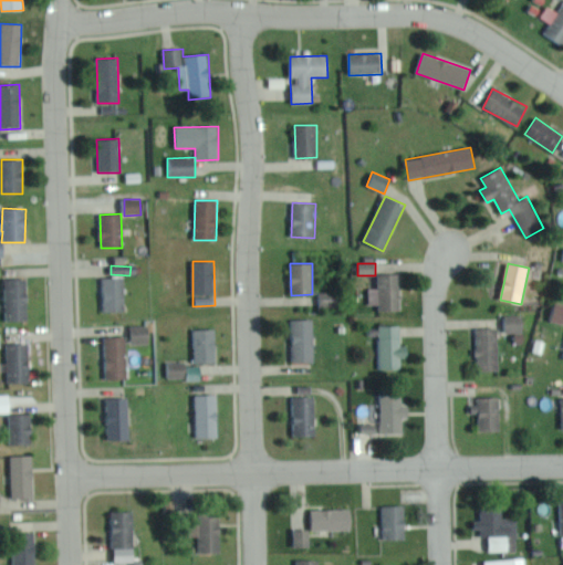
[(378,305),(378,312),(400,311),(399,273),(376,273),(377,289),(368,289),(368,305),(378,305)]
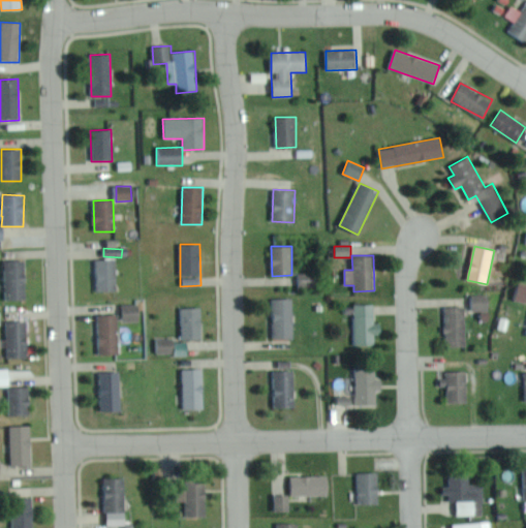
[(116,291),(116,259),(94,260),(95,291),(116,291)]
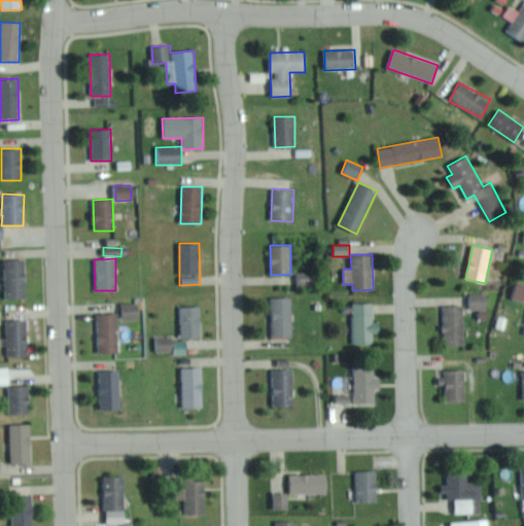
[(4,300),(25,299),(25,259),(3,260),(4,300)]
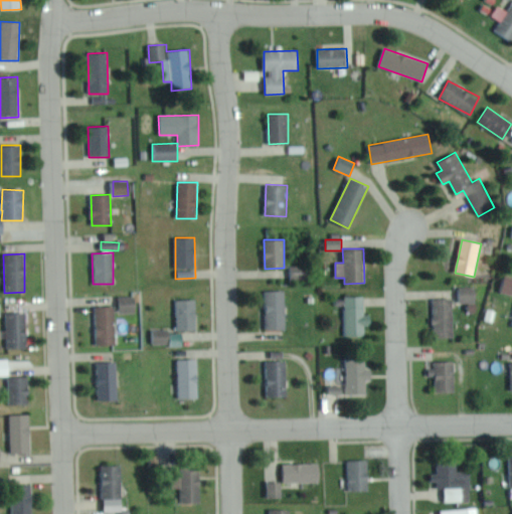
[(511,277),(503,276),(499,292),(511,295),(511,277)]
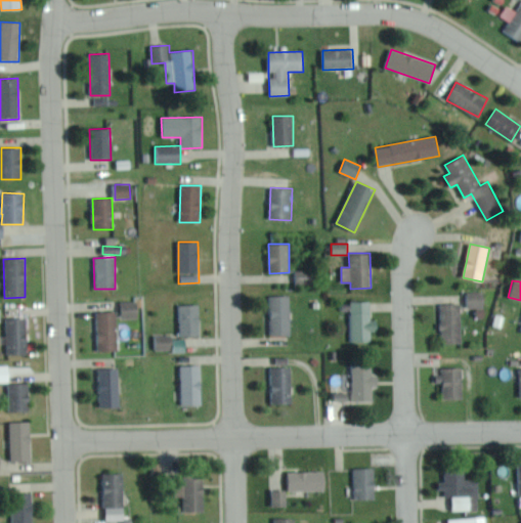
[(467,308),(484,309),(485,293),(468,293),(467,308)]
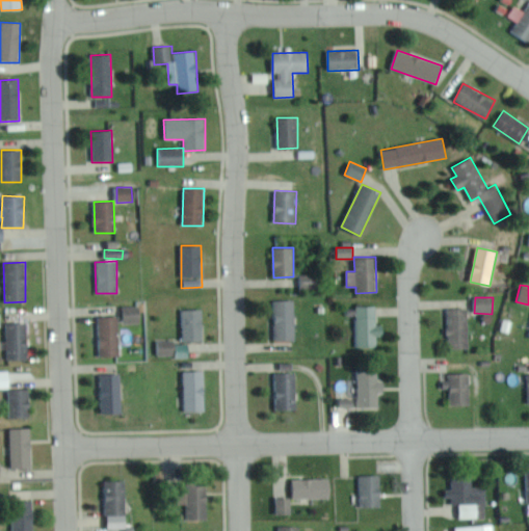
[(294,300),(272,300),(273,341),(295,341),(294,300)]
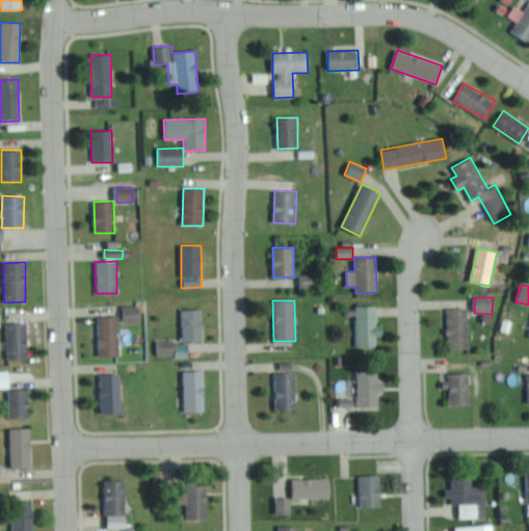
[(139,306),(121,307),(122,324),(139,323),(139,306)]
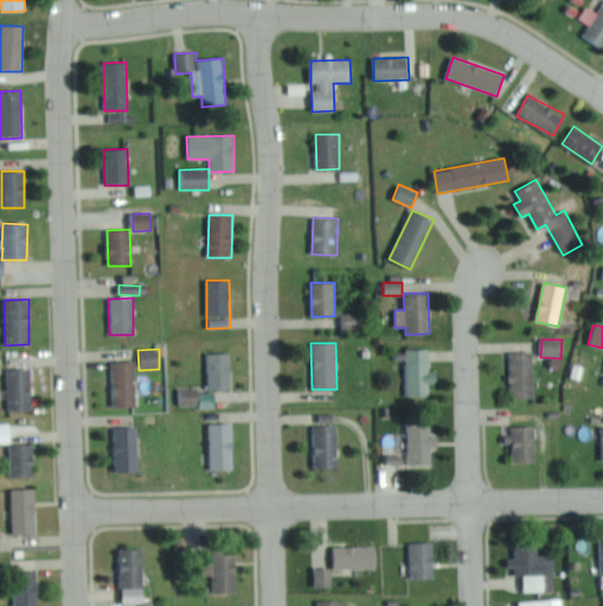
[(429,371),(429,350),(404,350),(405,396),(429,396),(429,386),(436,386),(436,371),(429,371)]
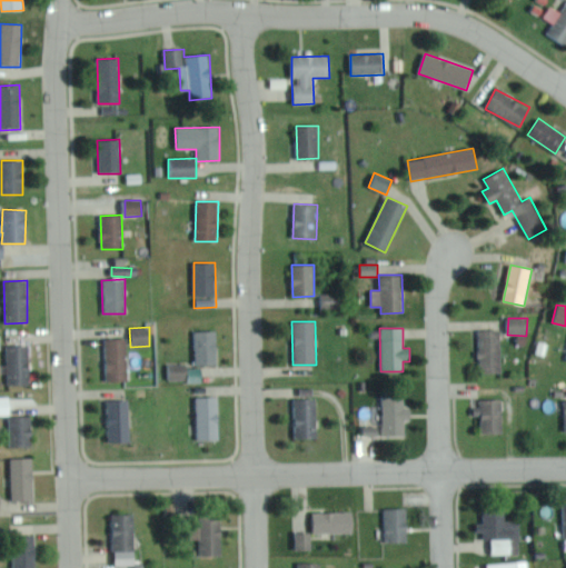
[(500,374),(500,330),(478,330),(478,374),(500,374)]
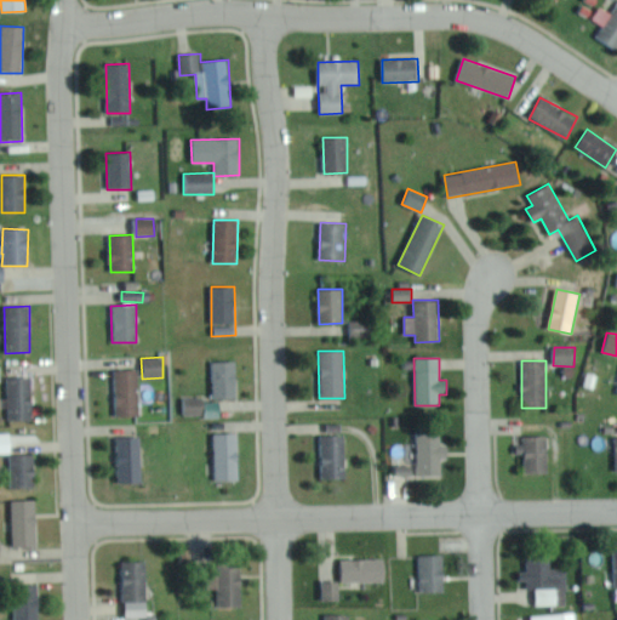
[(236,362),(212,362),(212,399),(238,398),(236,362)]
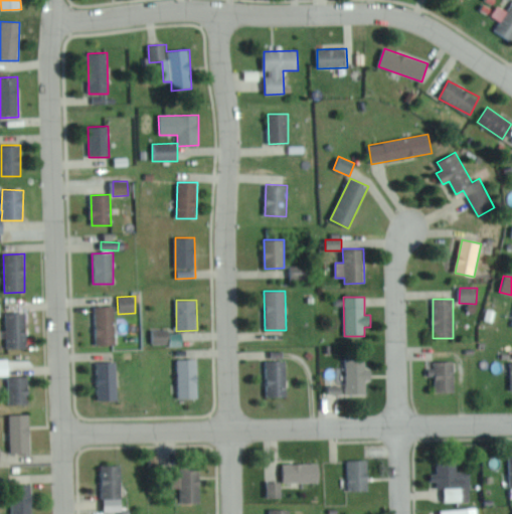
[(115,345),(114,306),(96,307),(97,345),(115,345)]
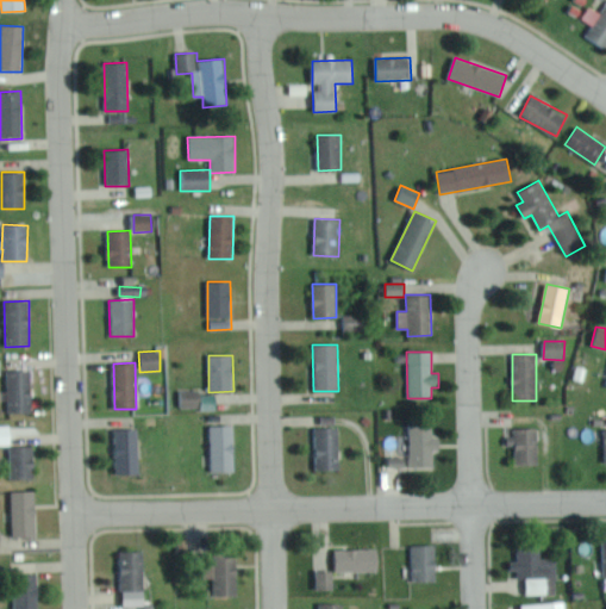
[(6,371),(7,414),(31,412),(30,371),(6,371)]
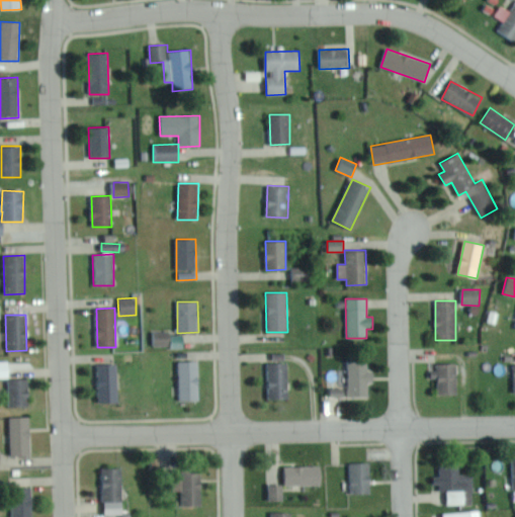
[(183,347),(183,333),(152,333),(153,348),(183,347)]
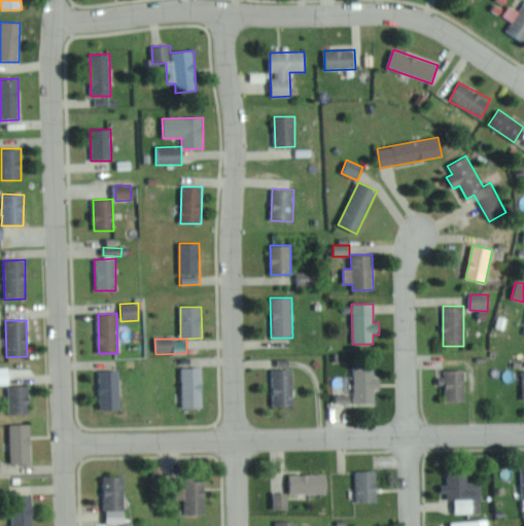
[(8,367),(0,367),(0,385),(8,385),(8,367)]
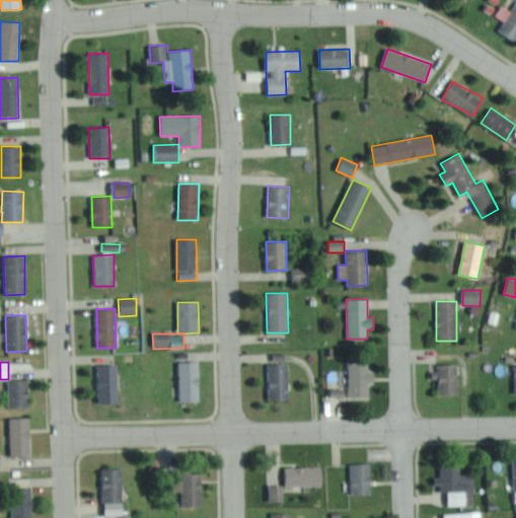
[(178,402),(200,401),(200,362),(178,363),(178,402)]
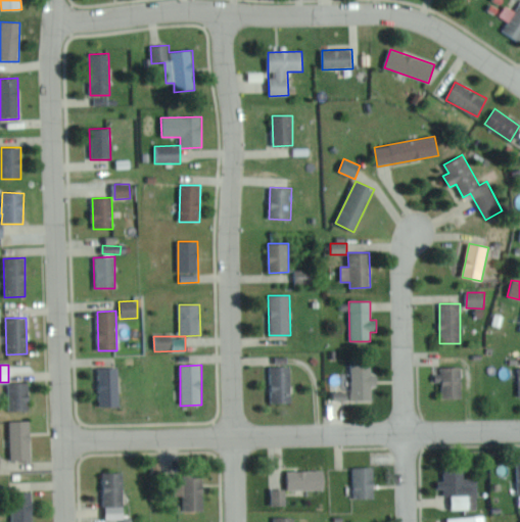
[(351,400),(372,400),(371,386),(377,386),(377,375),(371,375),(371,365),(350,365),(351,400)]
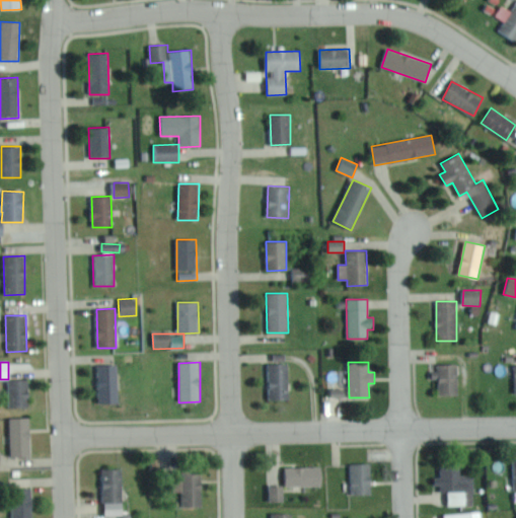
[(288,363),(268,364),(269,400),(289,400),(288,363)]
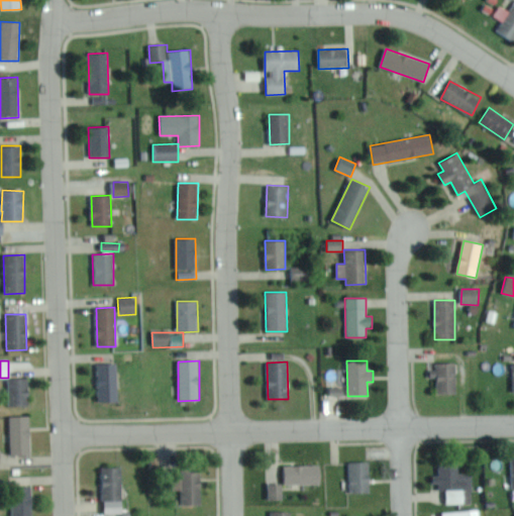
[(116,363),(96,364),(97,403),(117,402),(116,363)]
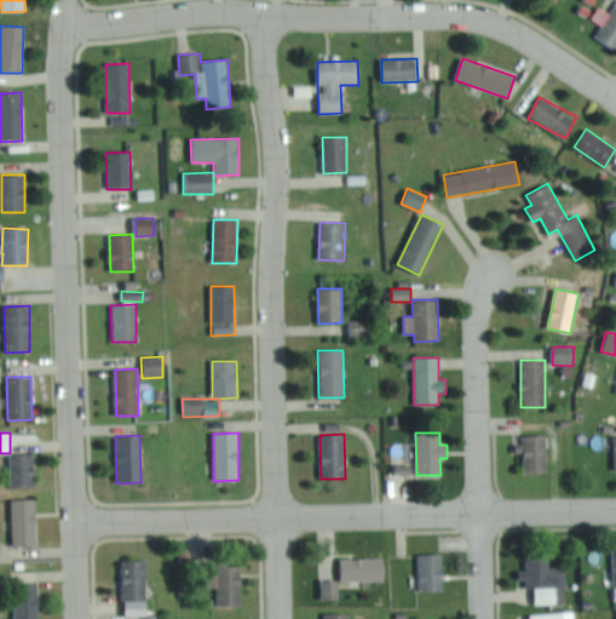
[(547,473),(547,436),(519,436),(519,454),(524,454),(524,473),(547,473)]
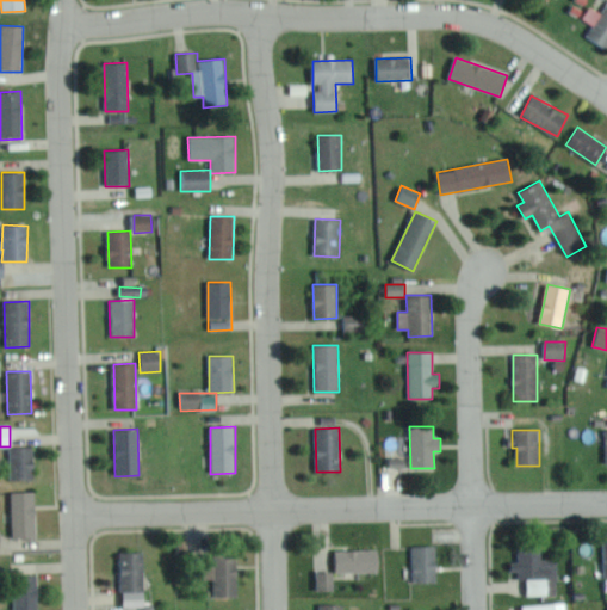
[(32,447),(8,448),(10,481),(33,480),(32,447)]
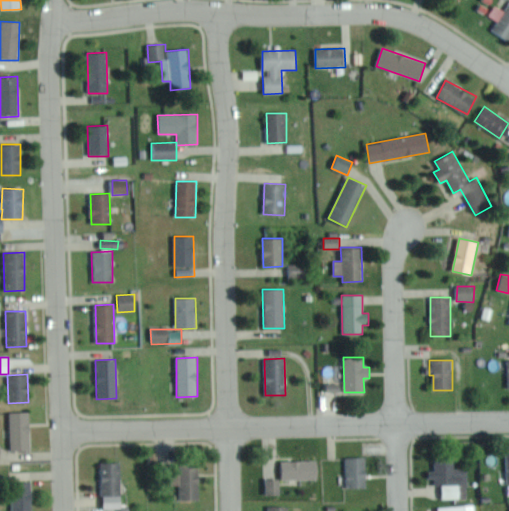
[(340,392),(340,385),(325,384),(325,391),(340,392)]
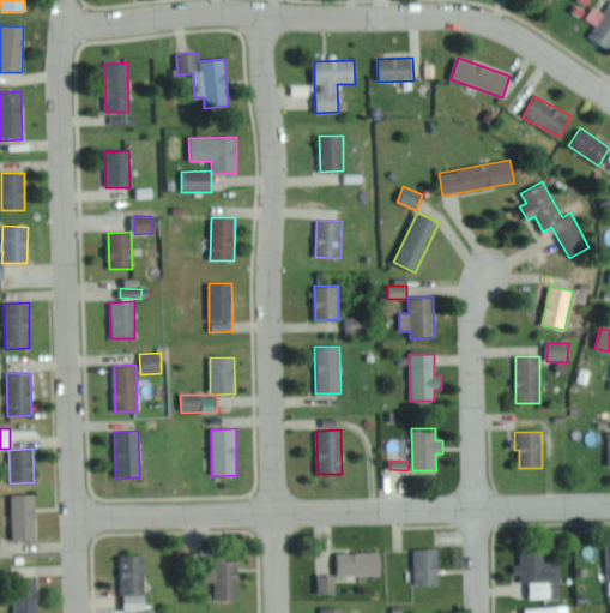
[(12,494),(11,541),(35,541),(36,494),(12,494)]
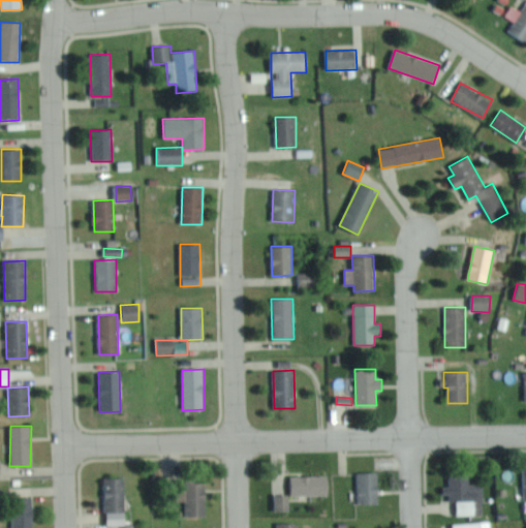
[(379,504),(378,473),(356,473),(357,505),(379,504)]
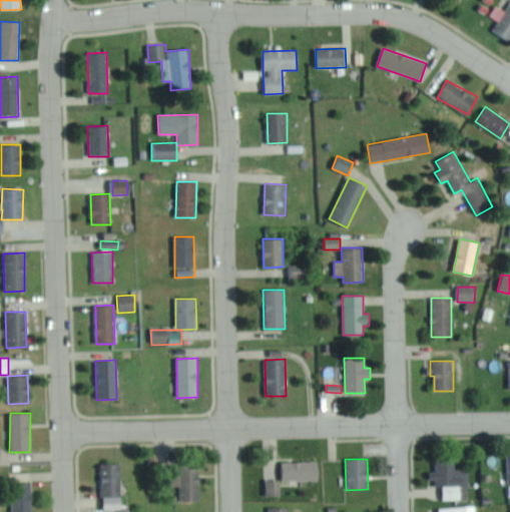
[(443,500),(461,500),(461,487),(469,487),(468,470),(455,470),(455,459),(435,460),(436,472),(430,472),(430,480),(436,480),(436,487),(443,486),(443,500)]
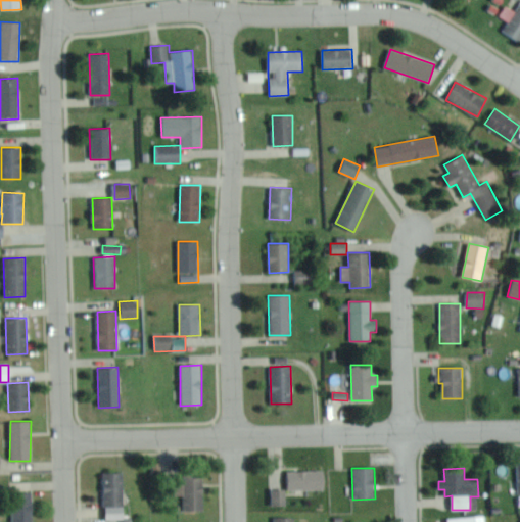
[(287,472),(287,491),(325,489),(324,471),(287,472)]
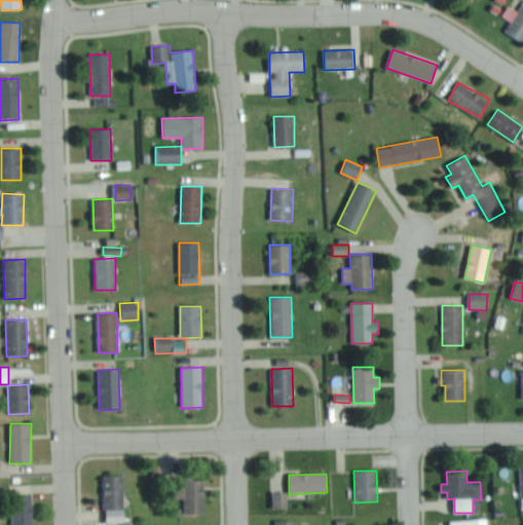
[(123,522),(122,476),(103,476),(103,522),(123,522)]
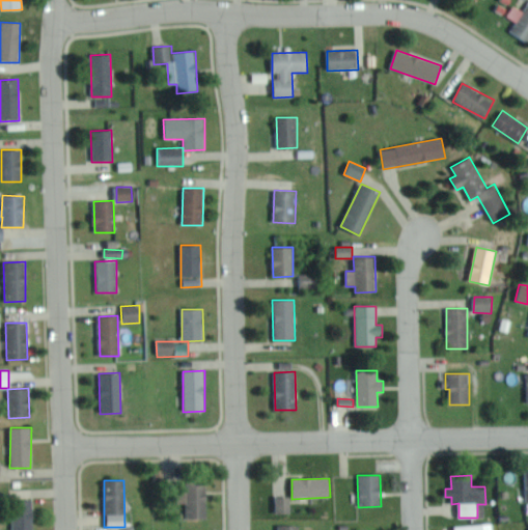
[(186,503),(187,520),(207,519),(206,482),(186,482),(187,492),(177,493),(177,504),(186,503)]
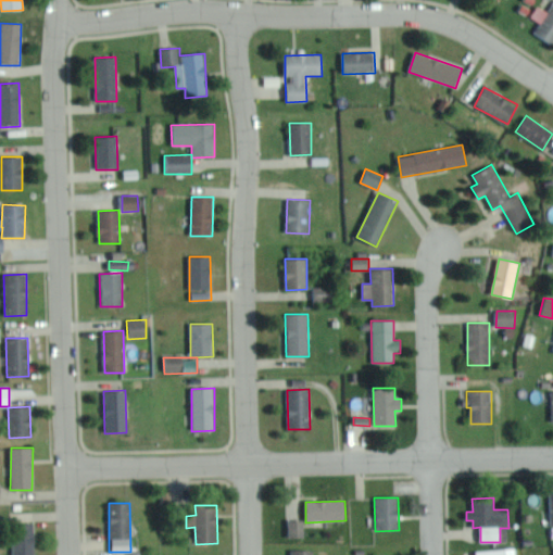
[(288,520),(289,539),(304,538),(304,520),(288,520)]
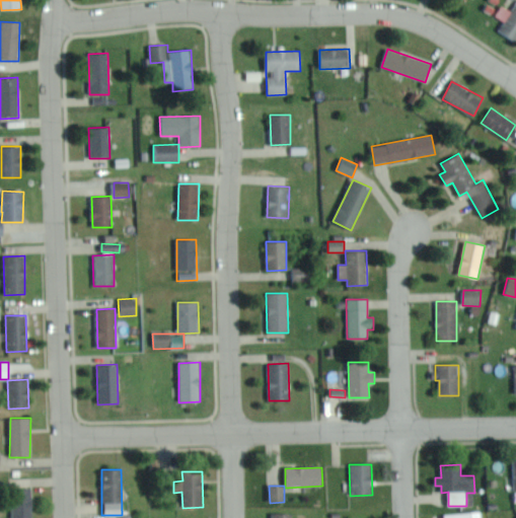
[(13,488),(12,517),(30,517),(32,488),(13,488)]
